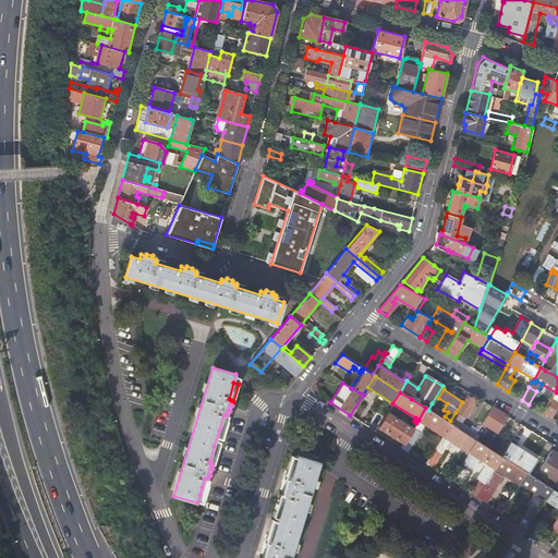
[(450,421),(449,423),(451,424),(457,428),(461,423),(468,412),(473,404),(475,400),(469,396),(458,412),(456,412),(450,421)]
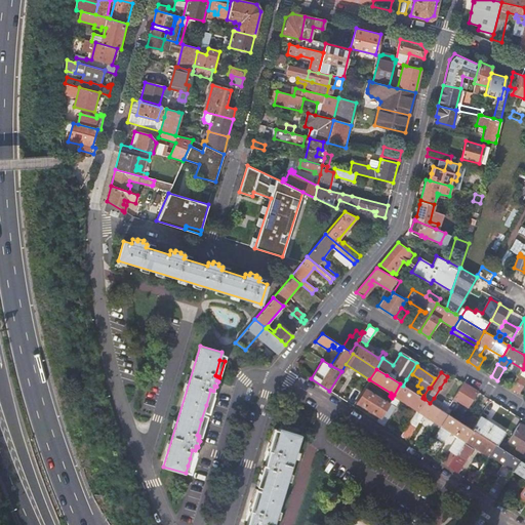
[(406,379),(403,386),(408,389),(412,384),(406,379)]
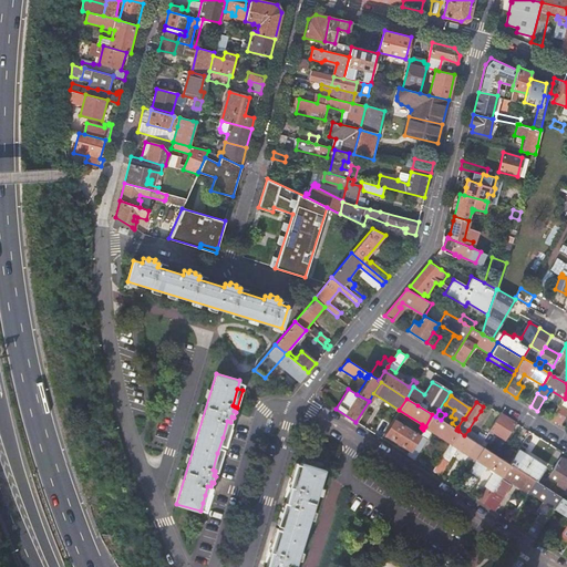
[(485,413),(481,411),(475,419),(480,422),(485,413)]
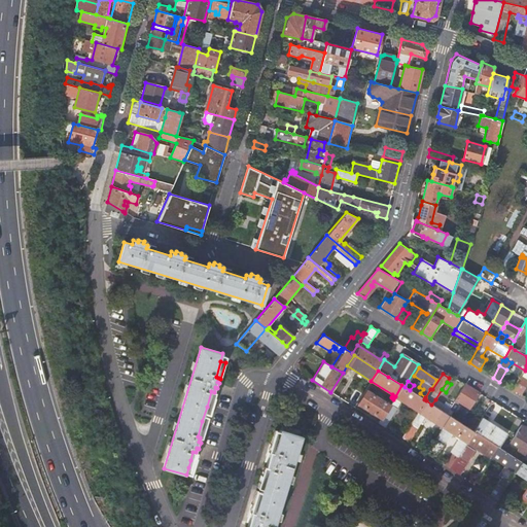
[(517,382),(513,390),(521,395),(526,385),(523,383),(522,385),(517,382)]
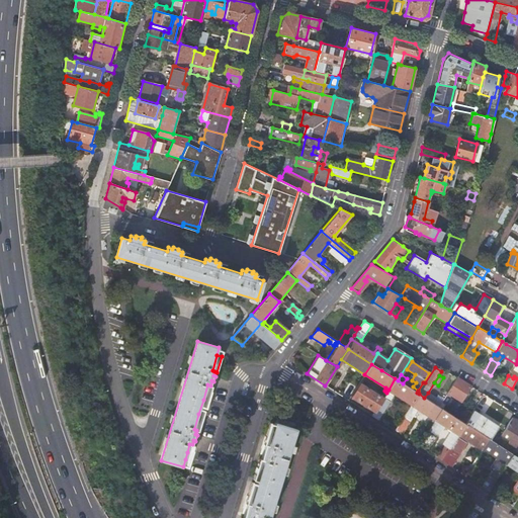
[(470,386),(457,377),(446,395),(449,397),(450,395),(460,402),(470,386)]
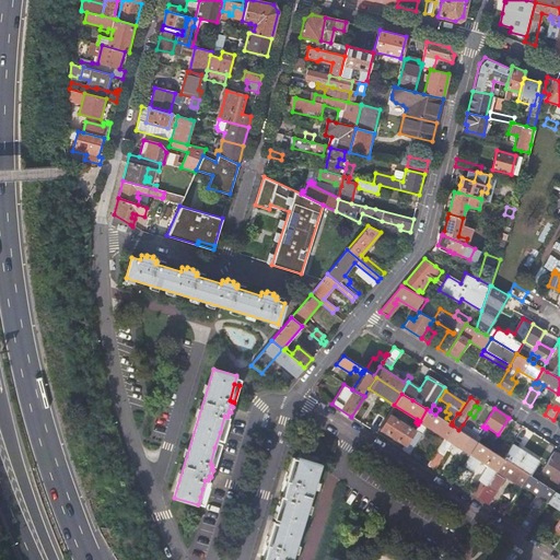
[(424,424),(445,438),(453,426),(451,424),(435,415),(430,411),(427,409),(420,421),(424,424)]
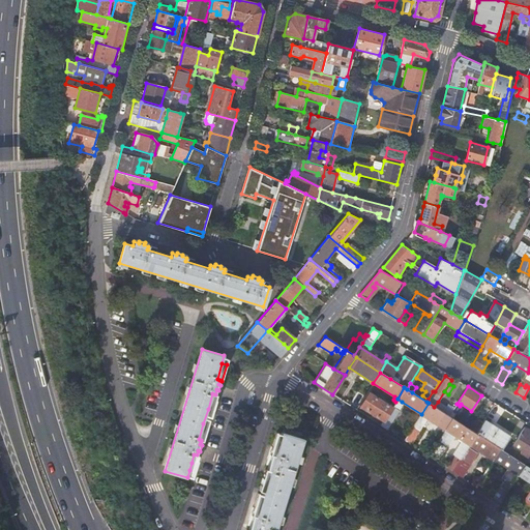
[(212,411),(218,390),(216,389),(215,394),(212,393),(208,409),(212,411)]
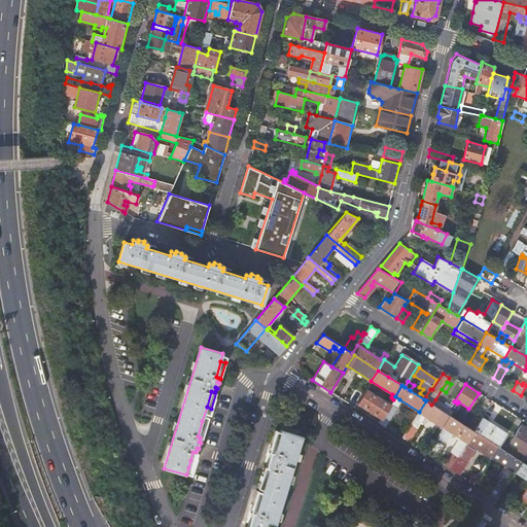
[(357,402),(381,418),(390,405),(365,389),(357,402)]
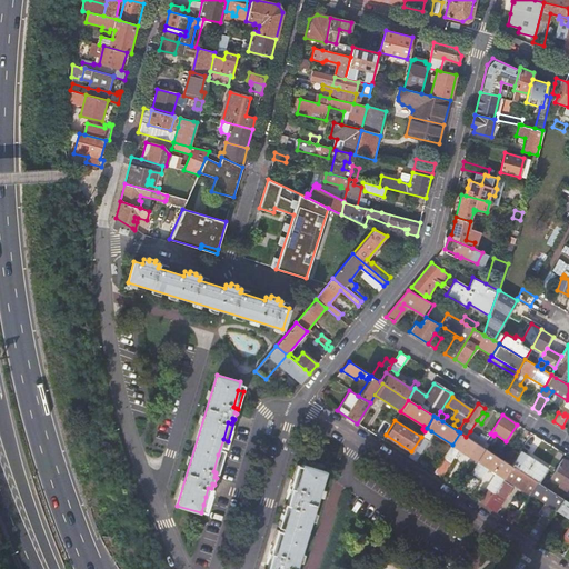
[(421,437),(426,440),(431,431),(427,428),(425,431),(421,437)]
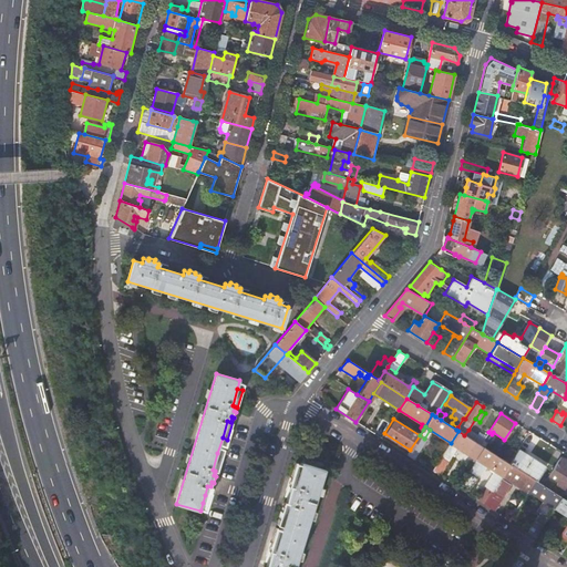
[(464,435),(468,439),(471,435),(475,437),(477,435),(468,430),(464,435)]
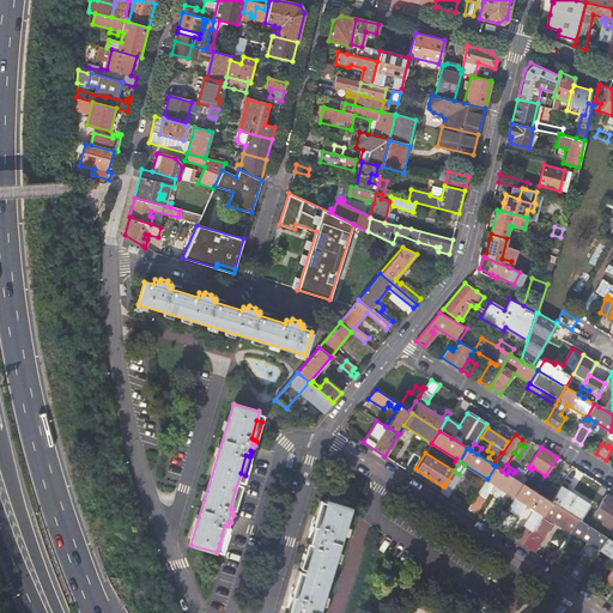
[(468,510),(475,515),(491,491),(493,492),(498,485),(515,496),(523,484),(519,481),(507,474),(502,471),(496,466),(487,479),(468,510)]
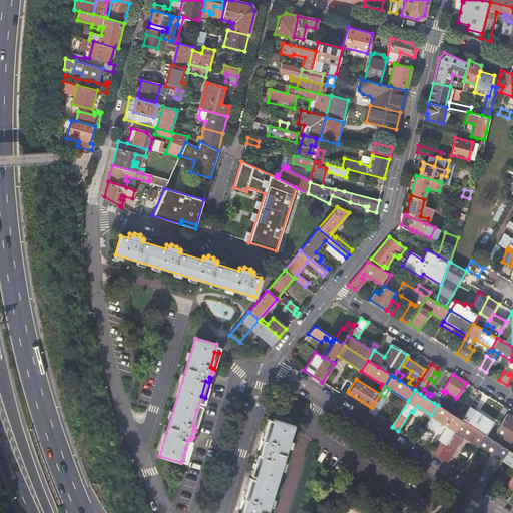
[(368,412),(374,416),(386,398),(384,397),(380,394),(371,407),(368,412)]
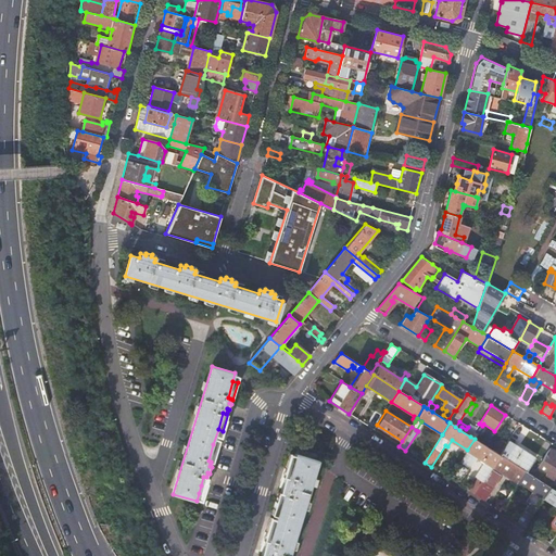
[(459,430),(470,437),(475,431),(468,427),(466,429),(462,427),(459,430)]
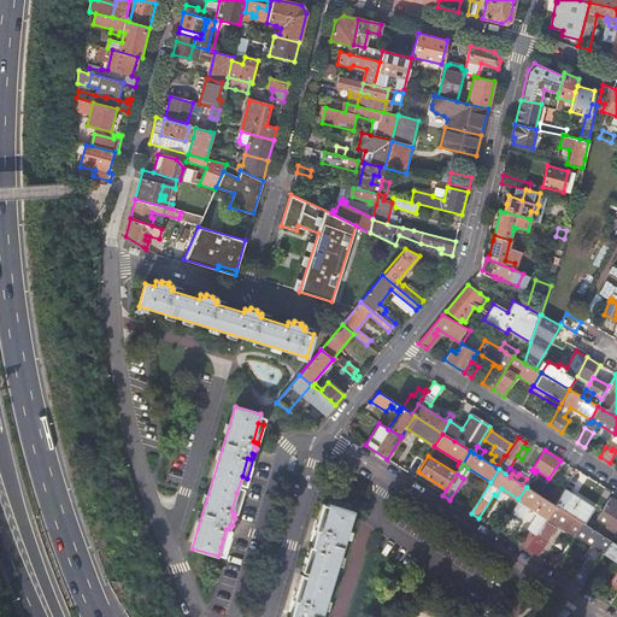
[(527,487),(518,499),(546,518),(554,505),(546,500),(527,487)]
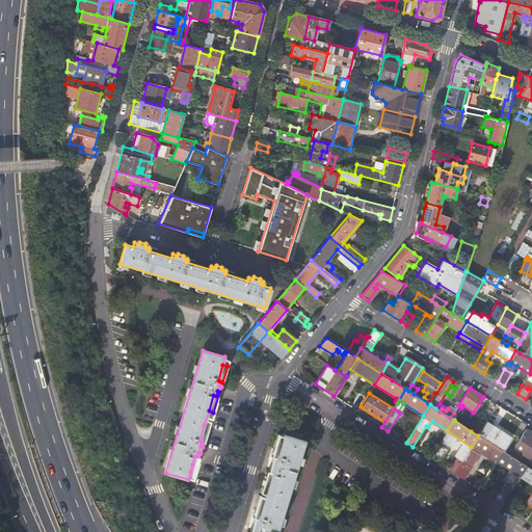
[(471,431),(478,435),(484,424),(478,420),(471,431)]
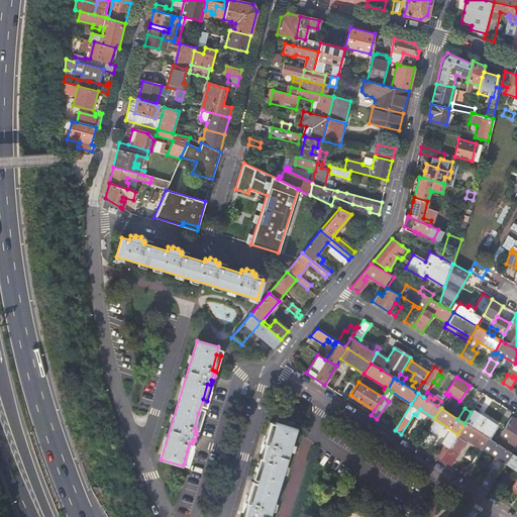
[(498,426),(473,409),(471,412),(464,423),(488,438),(489,439),(498,426)]
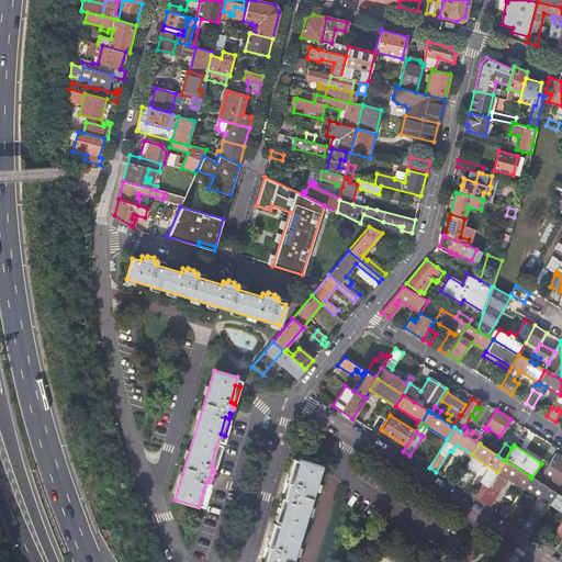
[(221,451),(215,449),(211,465),(213,467),(213,468),(215,468),(221,451)]
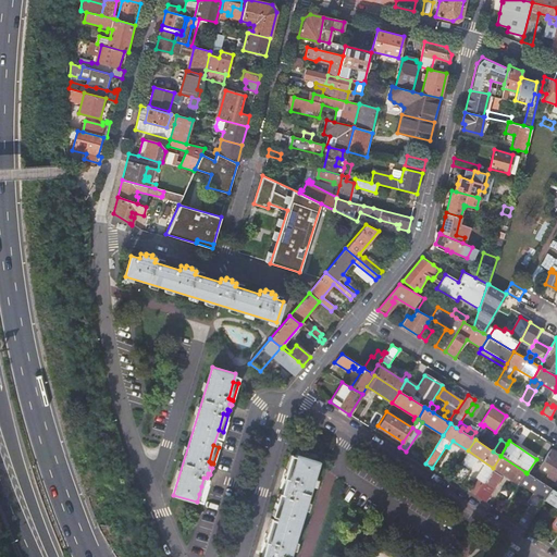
[(312,450),(305,448),(301,457),(319,461),(321,454),(312,450)]
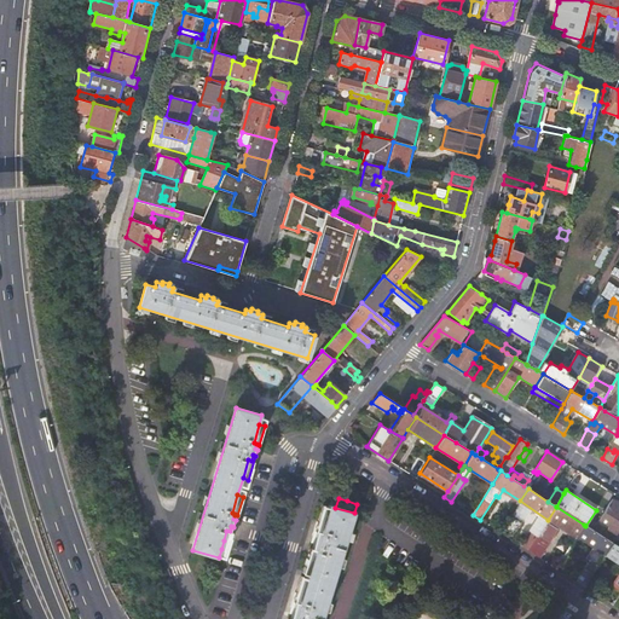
[(618,532),(618,503),(612,499),(599,520),(608,526),(607,528),(618,536),(618,532)]
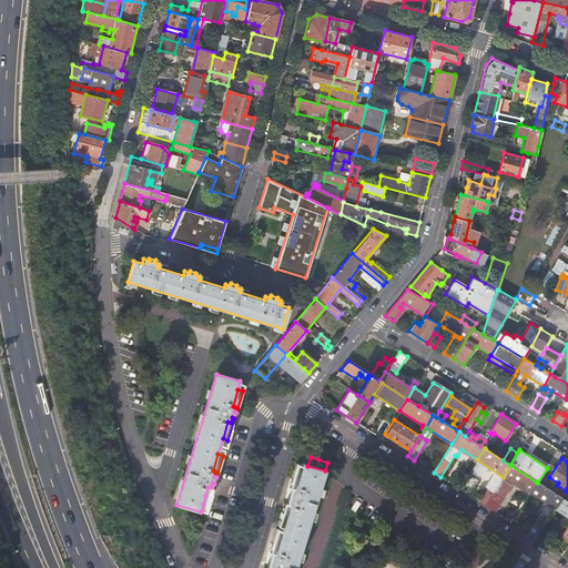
[(325,470),(307,466),(302,464),(294,489),(292,488),(290,493),(288,493),(286,498),(288,499),(286,504),(290,505),(274,554),(272,554),(271,558),(269,558),(266,564),(269,565),(266,567),(296,567),(326,472),(325,470)]
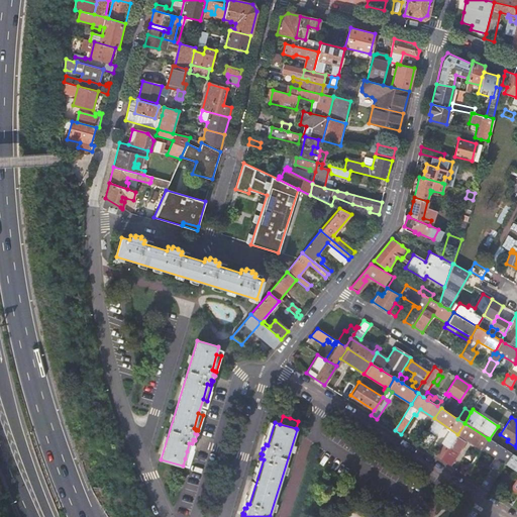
[(457,434),(481,449),(488,438),(464,423),(457,434)]
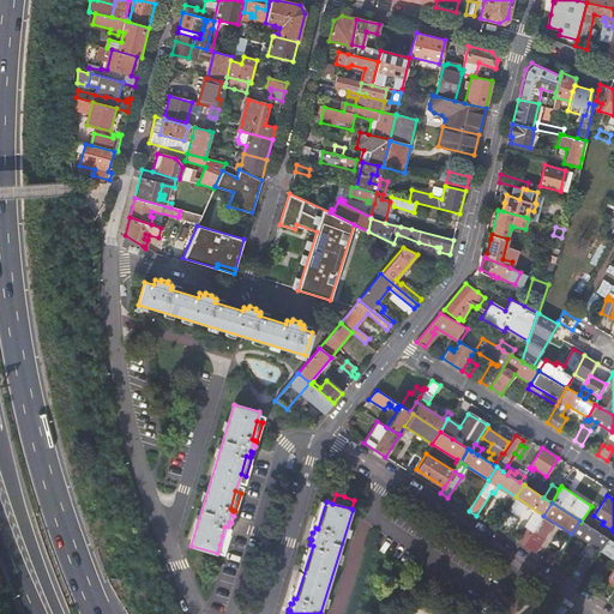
[(506,512),(495,529),(505,535),(516,518),(506,512)]
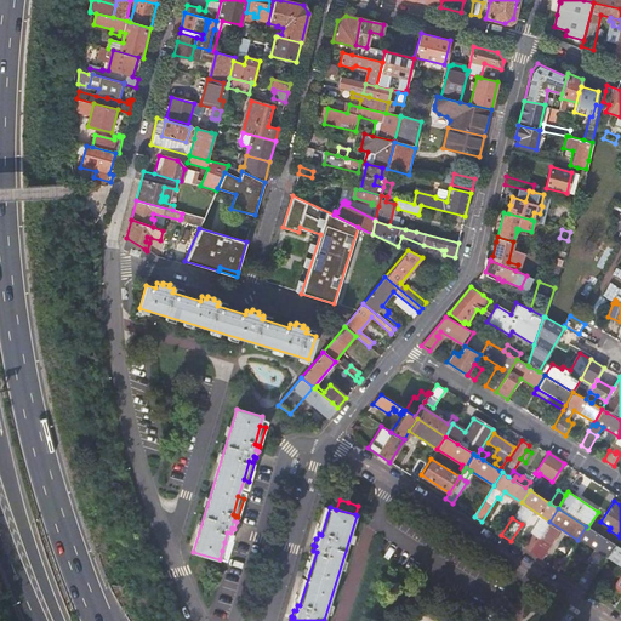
[(577,584),(586,588),(605,558),(614,545),(594,533),(587,528),(586,527),(577,540),(593,550),(587,559),(591,562),(586,570),(592,574),(590,579),(582,575),(577,584)]
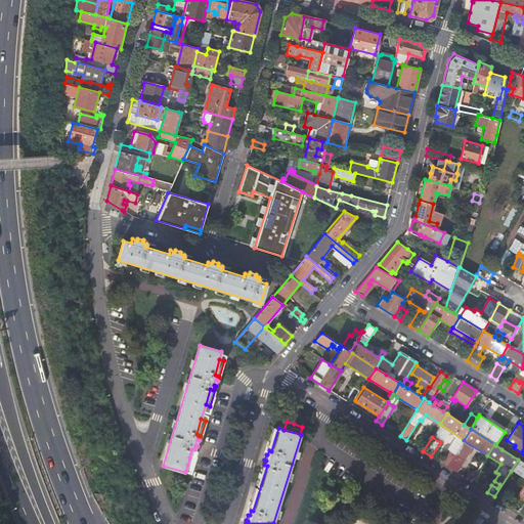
[(189,457),(187,465),(191,467),(198,446),(195,445),(194,449),(191,449),(189,457)]
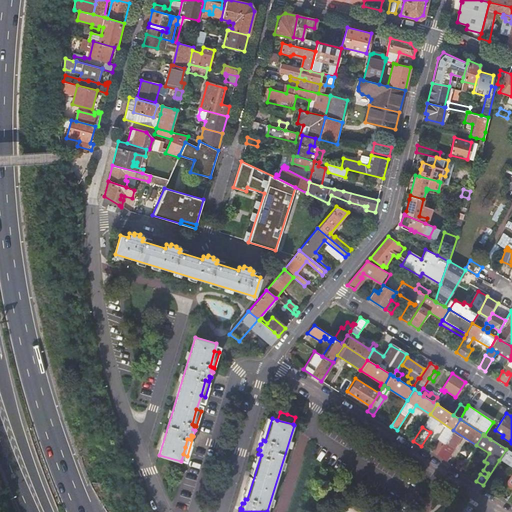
[(437,456),(442,448),(443,445),(439,442),(432,453),(437,456)]
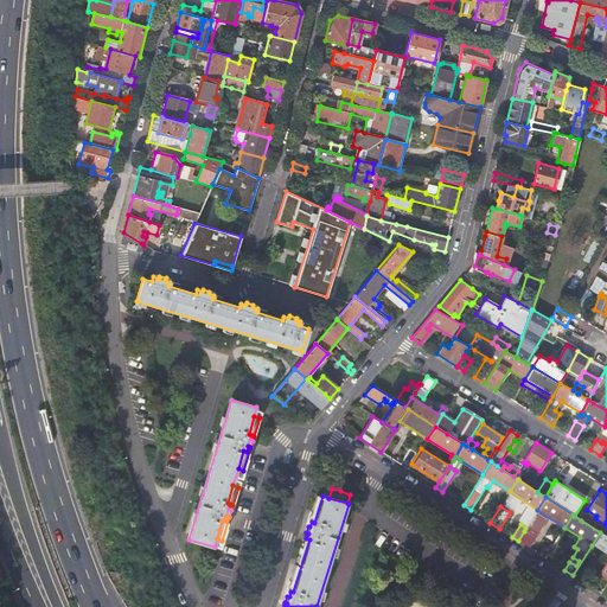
[(518,541),(528,547),(534,537),(524,531),(518,541)]
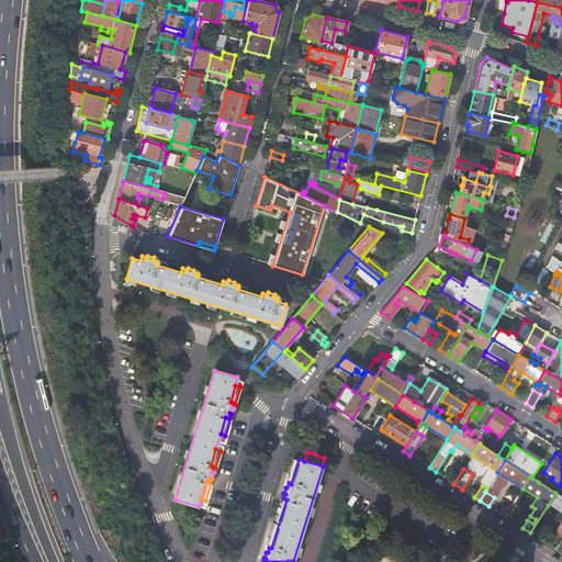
[(561,496),(555,493),(548,505),(561,513),(561,521),(561,523),(557,529),(559,534),(561,535),(561,496)]
